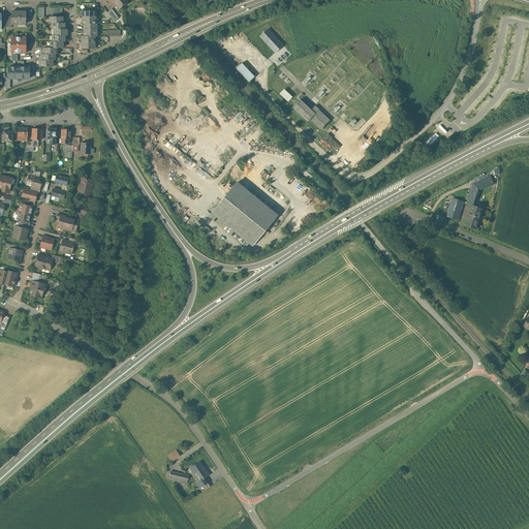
[(62,7),(51,7),(51,17),(62,17),(62,7)]
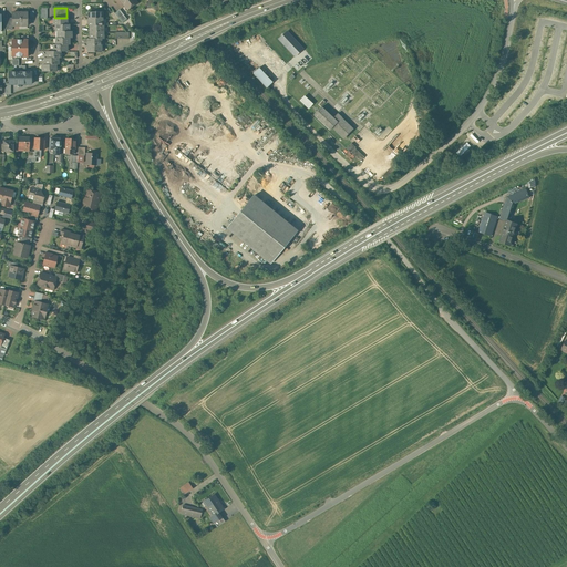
[(126,19),(120,9),(114,13),(119,19),(122,22),(126,19)]
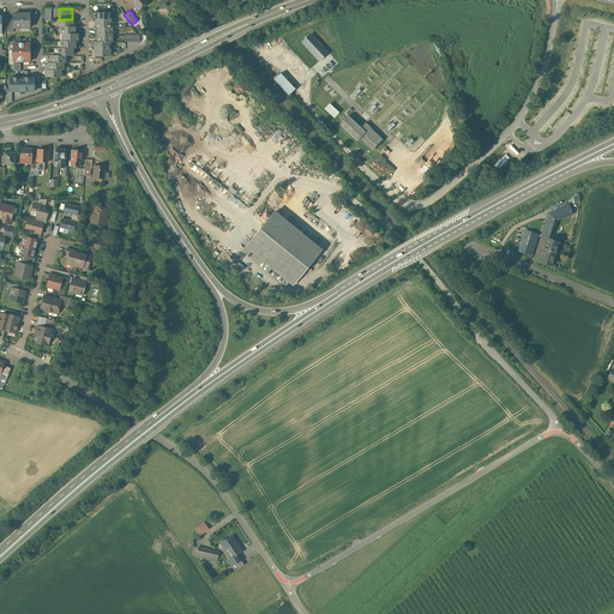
[(29,13),(13,13),(13,19),(13,28),(29,28),(29,13)]
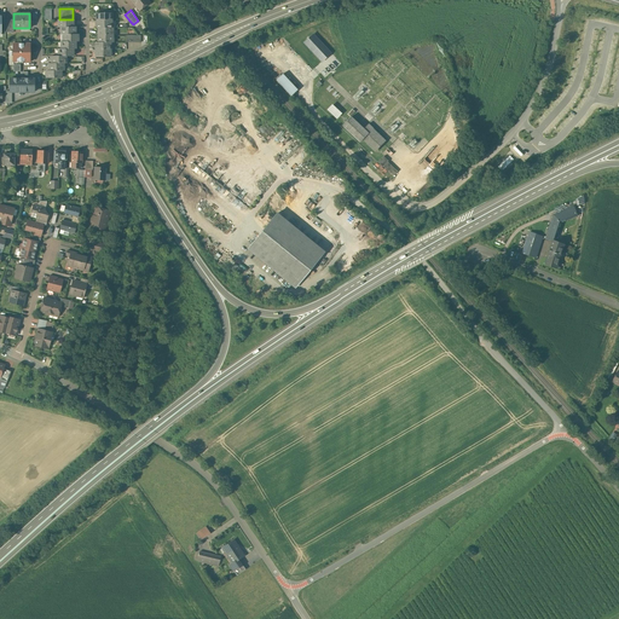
[(331,53),(313,34),(304,42),(322,62),(331,53)]
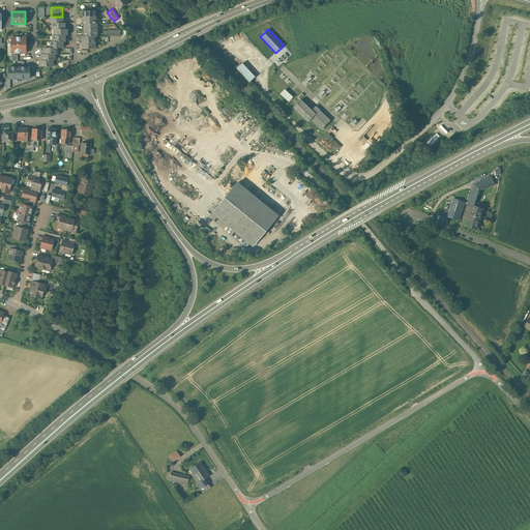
[(20,37),(11,37),(11,38),(9,40),(11,42),(11,53),(18,53),(20,53),(25,53),(25,37),(20,37)]
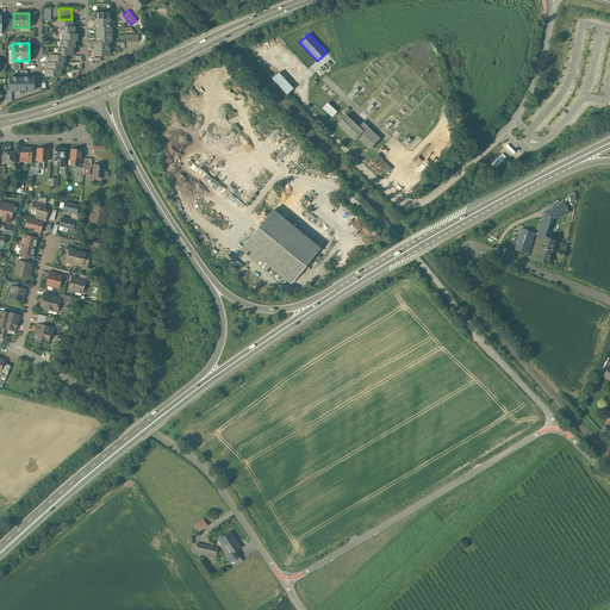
[(292,88),(278,72),(271,78),(287,94),(292,88)]
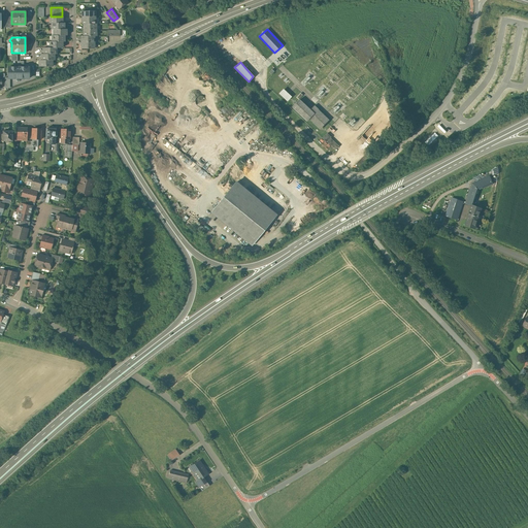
[(29,67),(8,67),(8,78),(22,78),(22,79),(25,79),(25,78),(29,78),(29,67)]
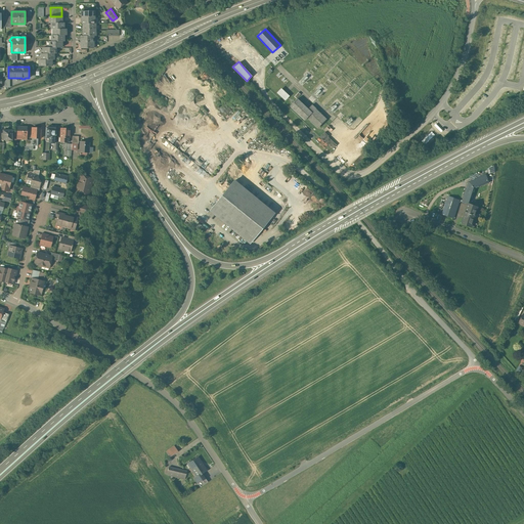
[(280,88),(277,92),(285,99),(288,95),(280,88)]
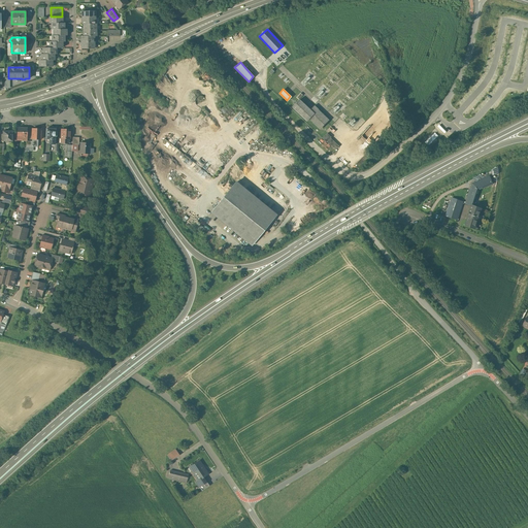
[(309,109),(299,99),(291,107),(306,121),(308,119),(310,117),(314,113),(309,109)]
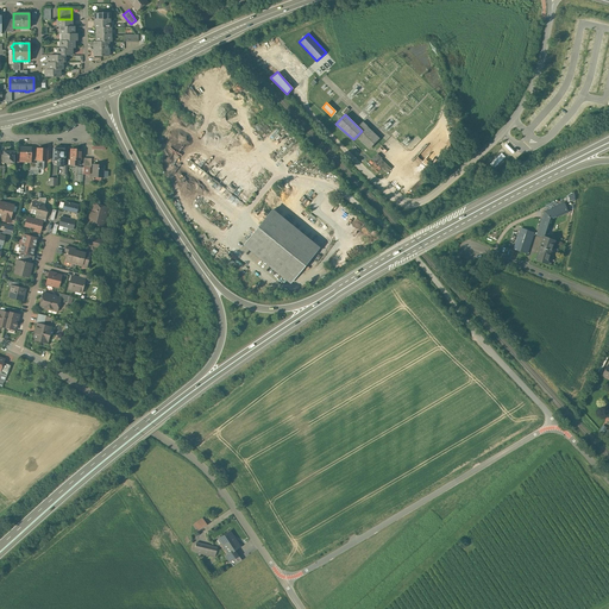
[(363,138),(371,130),(362,121),(357,126),(362,131),(358,135),(363,138)]
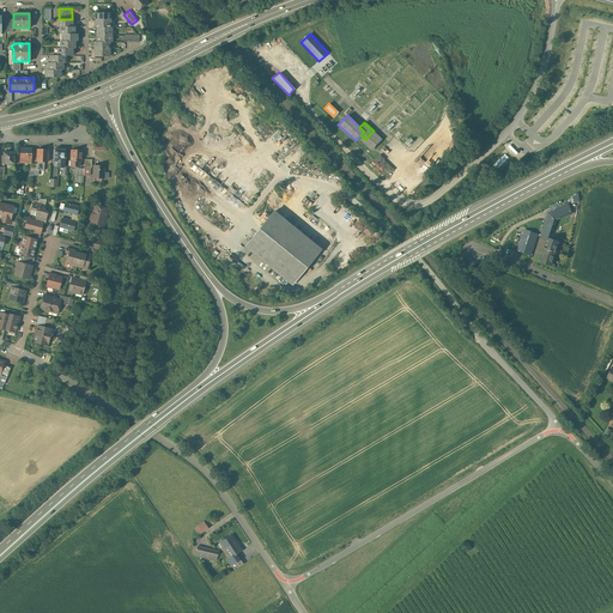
[(360,135),(358,138),(371,150),(382,139),(374,131),(365,139),(360,135)]
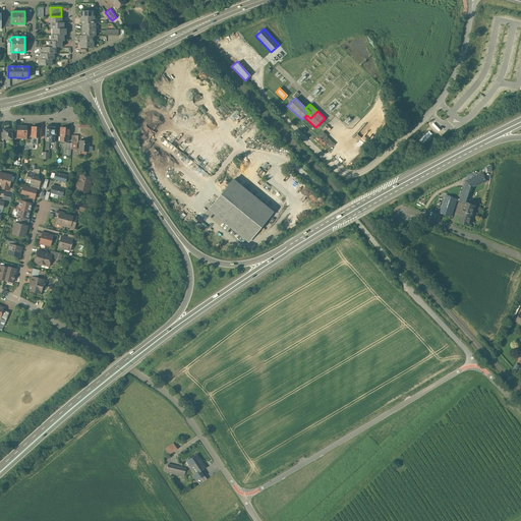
[(432,123),(431,125),(438,131),(440,129),(432,123)]
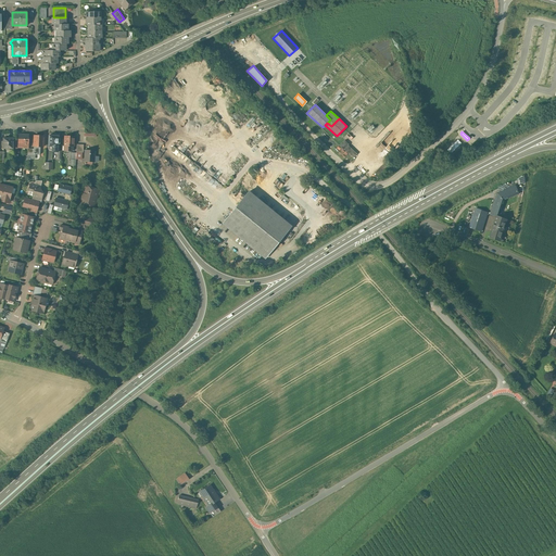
[(28,135),(19,135),(19,143),(19,148),(23,148),(23,147),(28,148),(28,143),(28,135)]
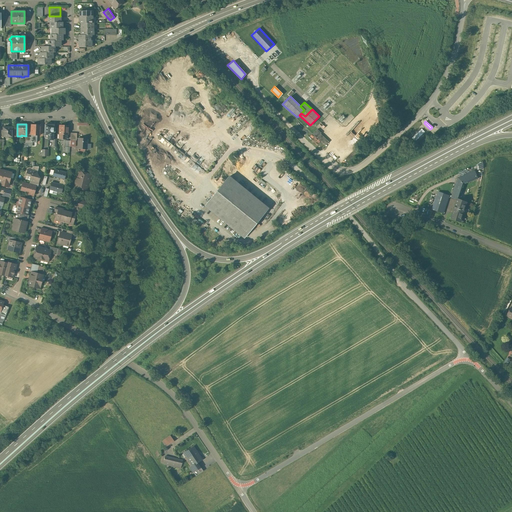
[(36,125),(31,125),(31,135),(37,135),(40,135),(40,125),(39,125),(39,124),(37,124),(36,125)]
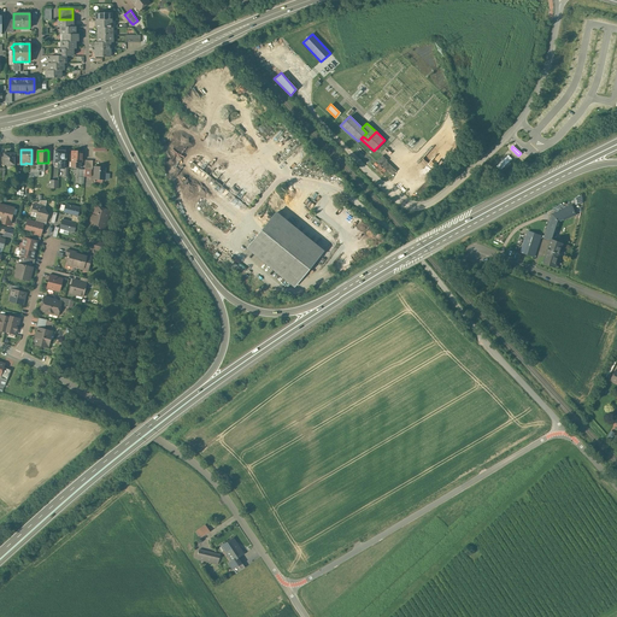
[(65,151),(54,150),(53,162),(58,163),(58,169),(64,169),(64,168),(64,163),(64,159),(66,159),(66,154),(65,154),(65,151)]
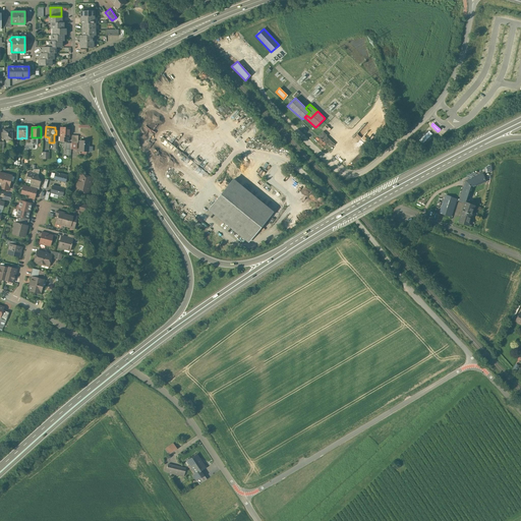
[(69,127),(61,127),(60,136),(62,136),(62,141),(67,141),(67,136),(69,137),(69,127)]
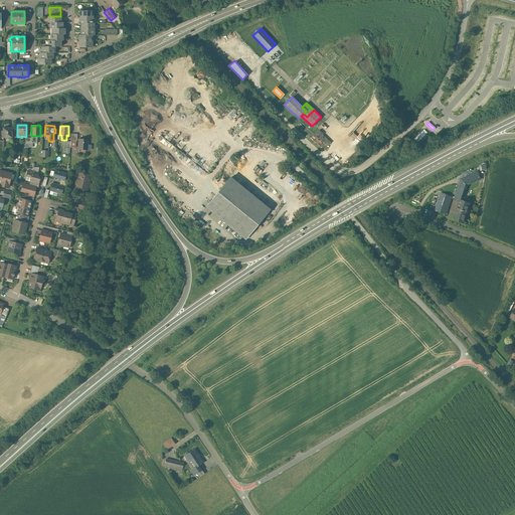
[(8,128),(3,128),(3,138),(12,138),(12,128),(8,128)]
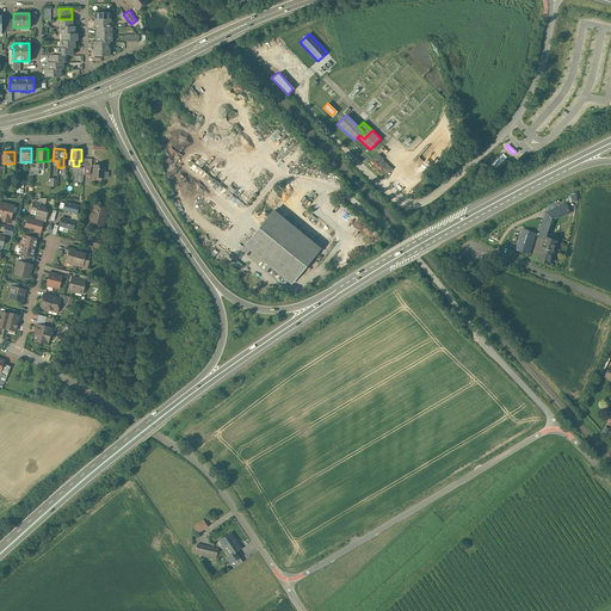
[(383,159),(378,154),(372,160),(377,165),(382,160),(383,159)]
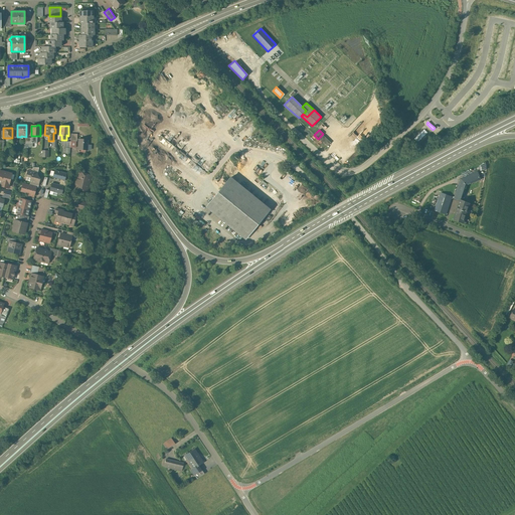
[(322,135),(318,139),(327,147),(331,142),(322,135)]
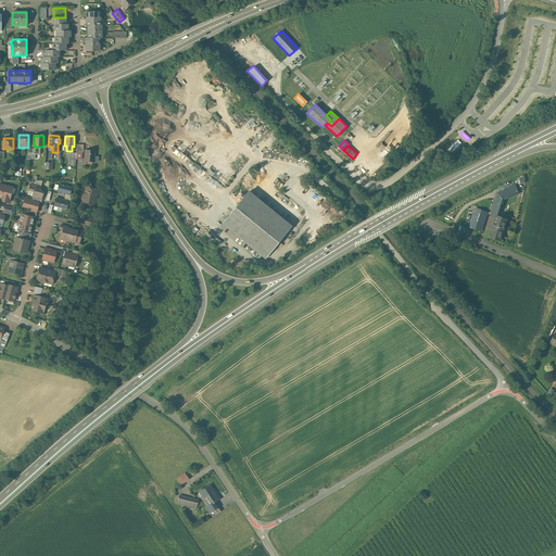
[(34,147),(34,149),(30,149),(30,159),(34,159),(34,154),(40,154),(40,147),(34,147)]
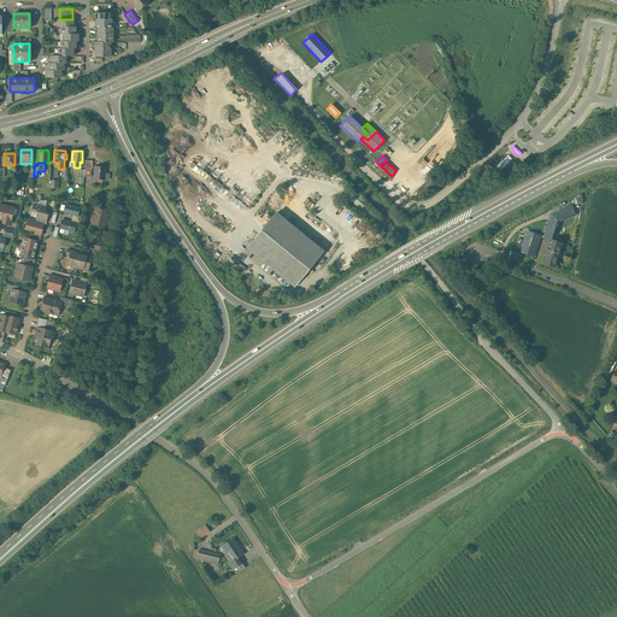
[(105,168),(94,166),(94,180),(104,180),(105,168)]
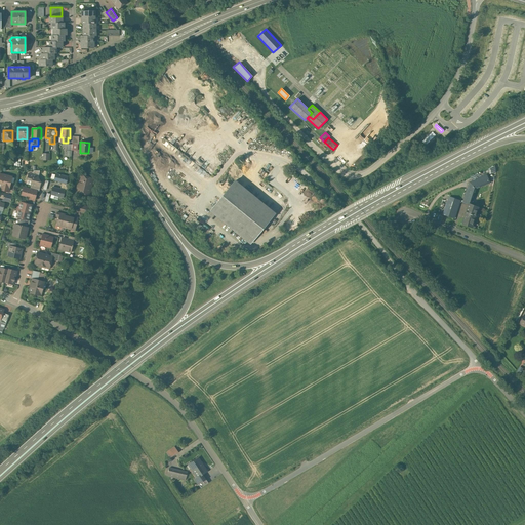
[(360,157),(359,156),(353,162),(357,167),(364,161),(360,157)]
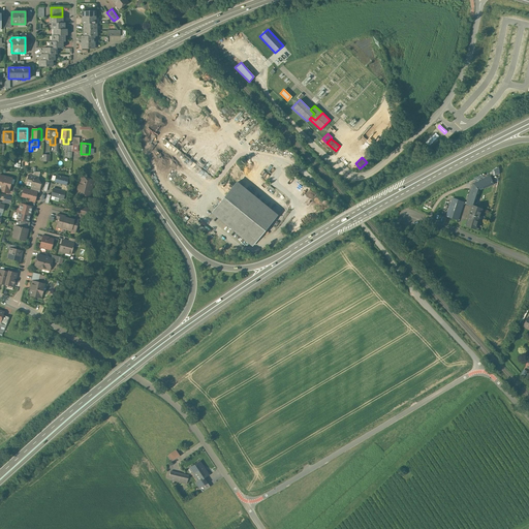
[(11,179),(0,175),(0,185),(1,185),(0,190),(4,191),(4,192),(8,193),(11,179)]
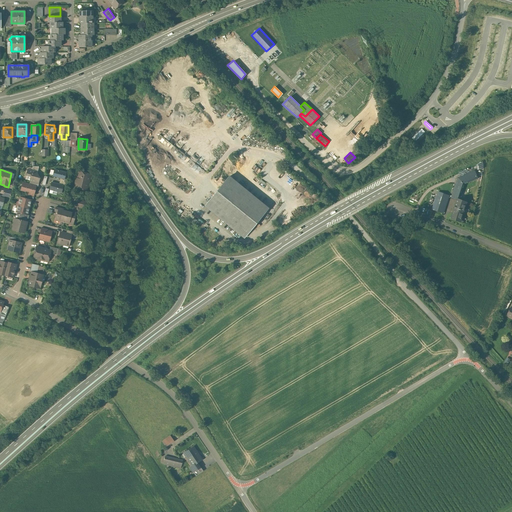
[(32,170),(28,169),(26,175),(31,176),(30,181),(29,184),(36,185),(36,186),(38,186),(39,183),(38,182),(39,178),(37,173),(37,172),(32,170)]
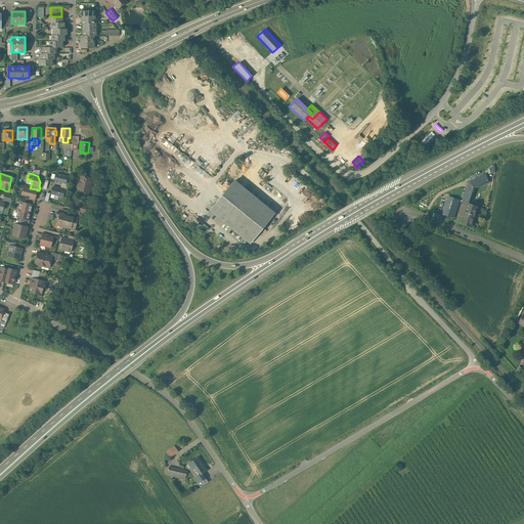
[(68,177),(55,173),(54,180),(61,182),(66,183),(68,177)]
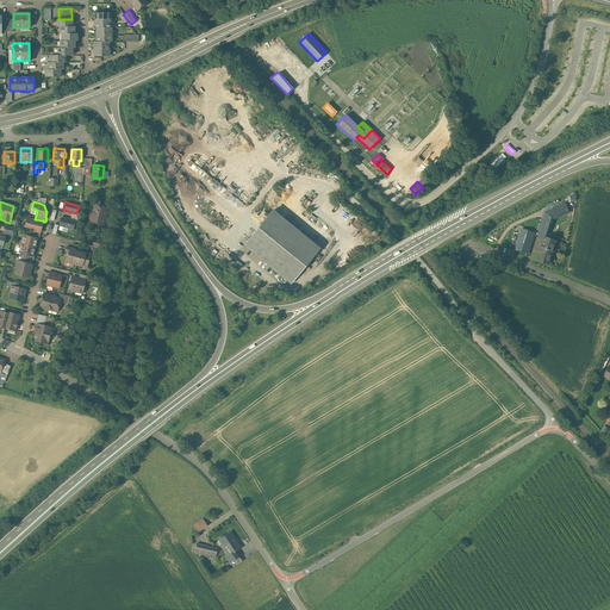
[(109,207),(93,204),(88,223),(103,226),(109,207)]
